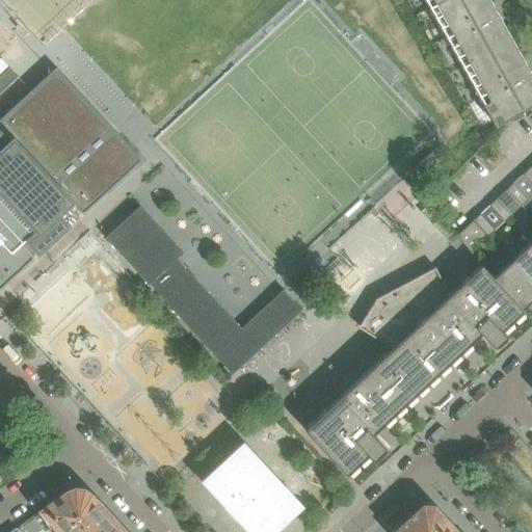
[(512,41),(489,0),(443,0),(429,7),(442,29),(433,34),(437,43),(446,37),(462,68),(512,41)]
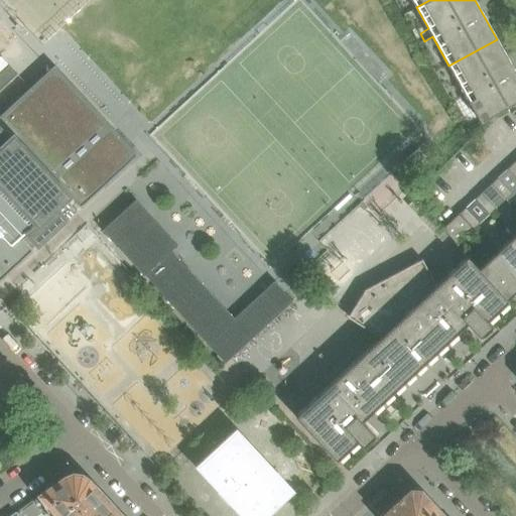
[(515,103),(515,74),(497,39),(448,66),(481,123),(515,103)]
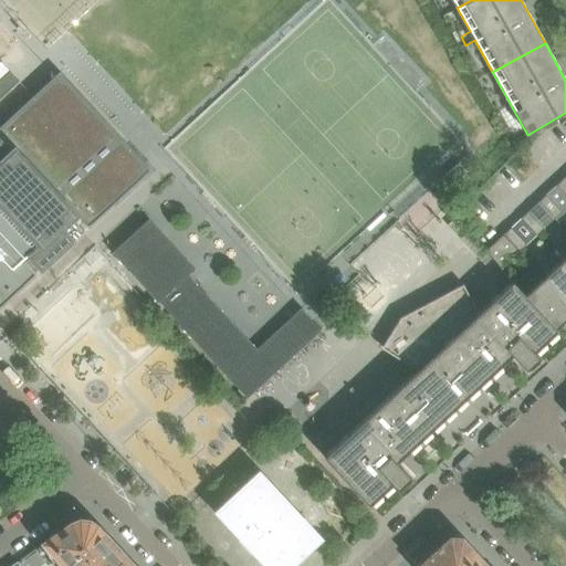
[(0,308),(37,274),(35,273),(40,269),(42,271),(45,268),(73,242),(73,241),(62,229),(73,219),(76,216),(87,228),(150,170),(60,72),(0,126),(0,308)]
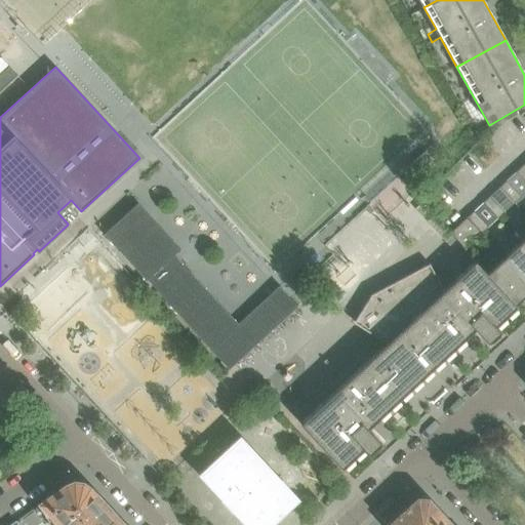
[(0,91),(17,76),(9,67),(6,70),(0,75),(0,91)]
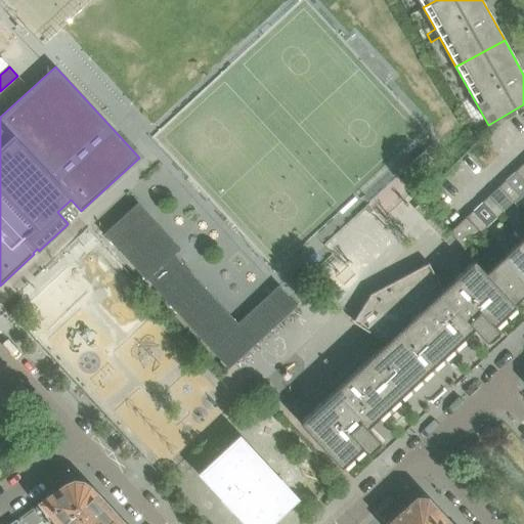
[(424,151),(406,168),(406,169),(415,177),(432,161),(426,154),(424,151)]
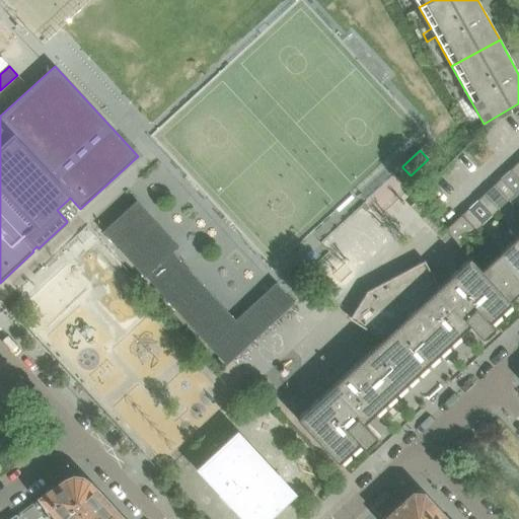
[(518,161),(509,171),(518,181),(518,161)]
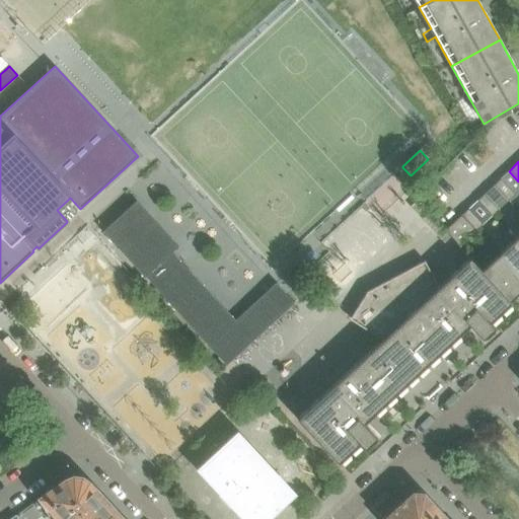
[(514,196),(501,179),(494,186),(508,202),(514,196)]
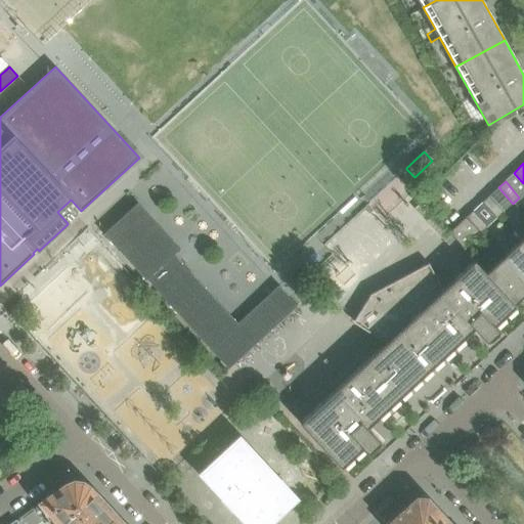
[(504,212),(489,197),(482,203),(496,218),(504,212)]
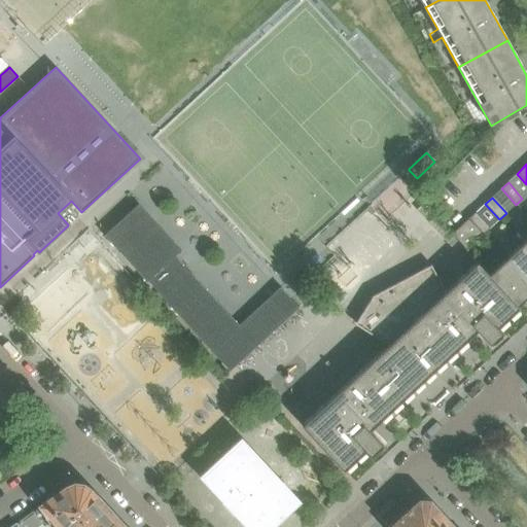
[(239,326),(191,274),(190,274),(174,256),(181,250),(139,205),(105,236),(147,282),(147,281),(164,299),(164,300),(230,372),(299,308),(280,287),(239,326)]
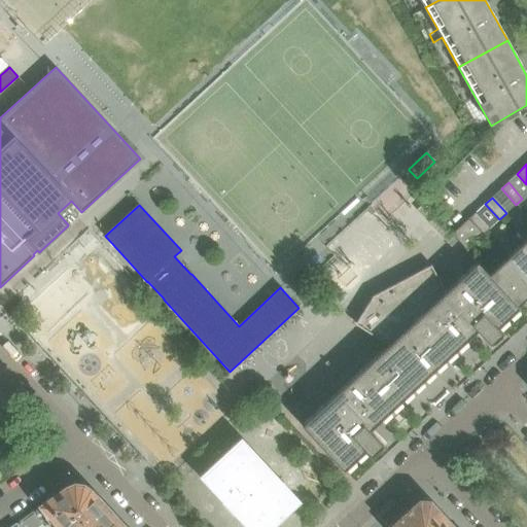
[(434,218),(423,205),(417,211),(428,223),(434,218)]
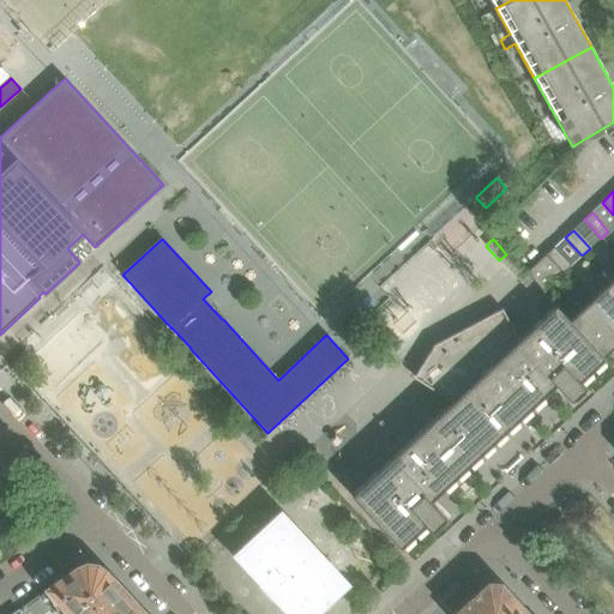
[(571,265),(554,247),(546,254),(563,274),(571,265)]
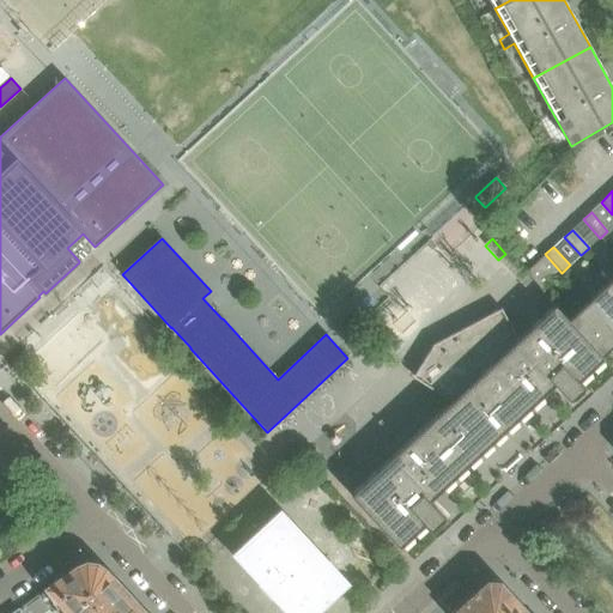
[(542,291),(562,273),(545,254),(525,273),(542,291)]
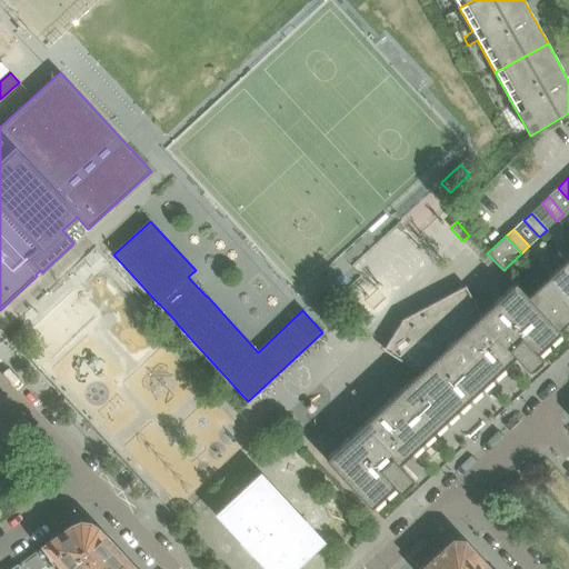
[(568,268),(563,263),(547,280),(568,303),(568,268)]
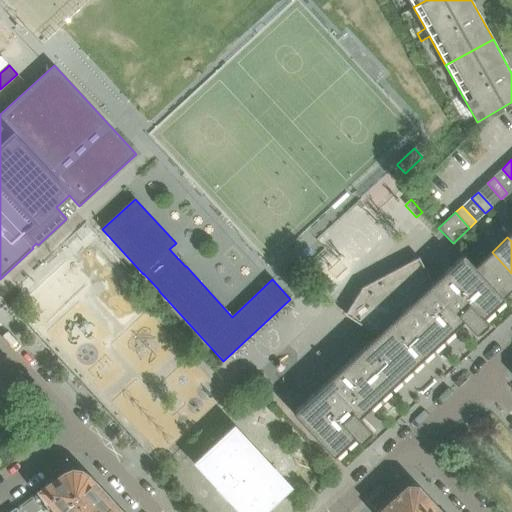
[(511,290),(511,273),(492,252),(475,267),(504,298),(511,290)]
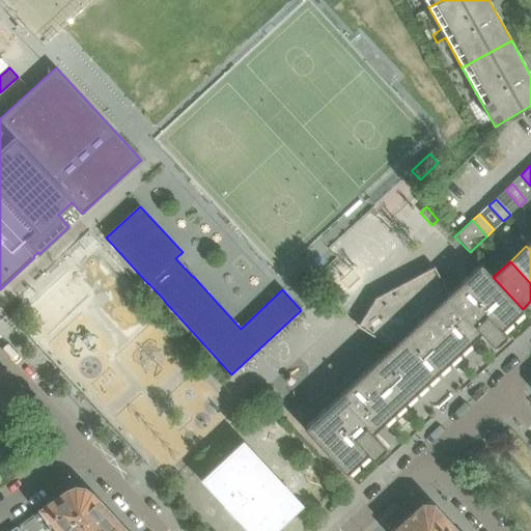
[(372,434),(447,365),(481,333),(495,348),(508,336),(503,330),(524,310),(523,309),(493,277),(481,264),(451,294),(449,296),(435,268),(375,299),(358,327),(391,348),(304,429),(322,448),(346,475),(368,455),(373,462),(387,449),(372,434)]
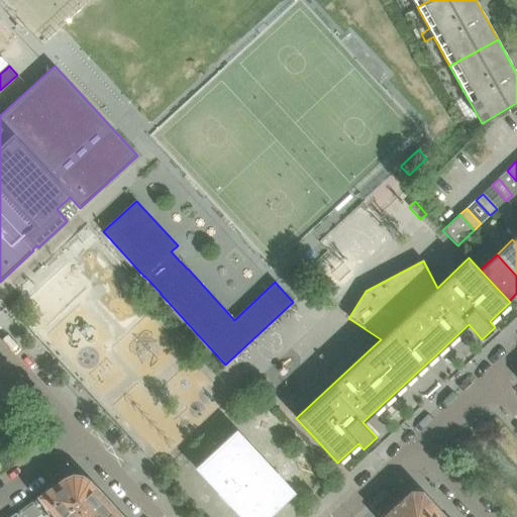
[(149,305),(156,299),(150,294),(144,300),(149,305)]
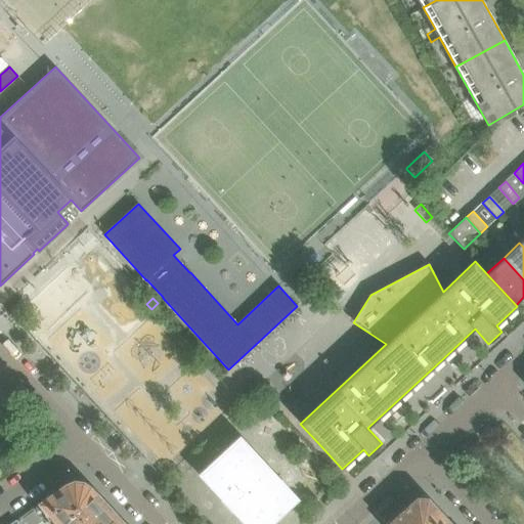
[(297,498),(282,484),(275,476),(272,472),(271,473),(264,465),(265,464),(261,461),(254,453),(254,452),(241,437),(230,446),(230,447),(225,452),(224,452),(223,453),(218,459),(217,459),(216,460),(217,461),(211,466),(211,465),(201,474),(204,478),(205,477),(212,485),(211,486),(215,489),(215,488),(222,496),(222,497),(234,511),(236,513),(236,512),(244,520),(247,523),(248,523),(267,523),(271,521),(272,522),(281,513),(281,512),(290,505),(290,506),(297,498)]
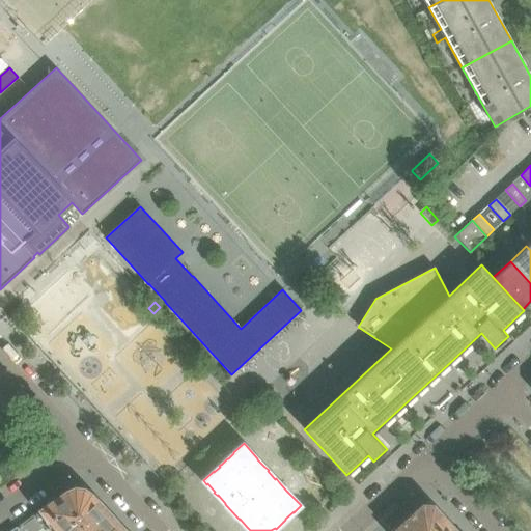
[(67,491),(33,515),(44,530),(45,530),(52,526),(56,530),(106,530),(116,521),(98,501),(91,494),(84,488),(76,488),(67,491)]
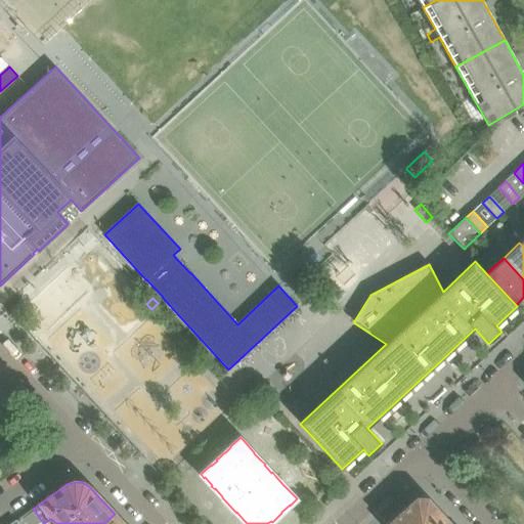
[(431,523),(442,514),(432,504),(431,504),(427,499),(418,498),(412,504),(411,503),(388,523),(431,523)]
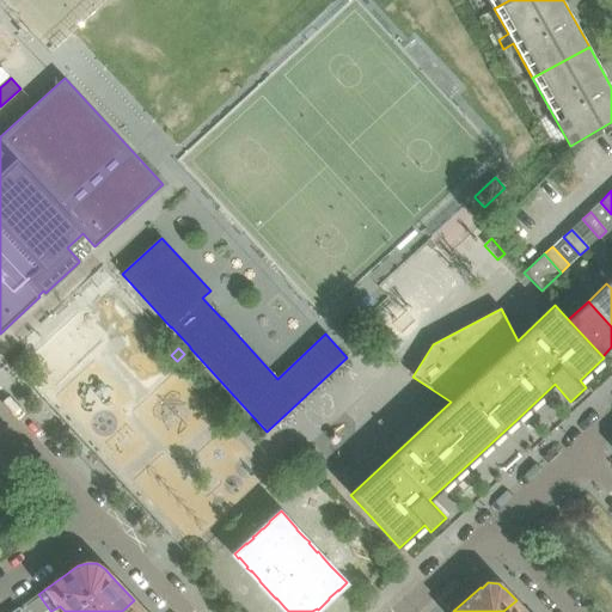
[(122,611),(145,611),(134,600),(122,611)]
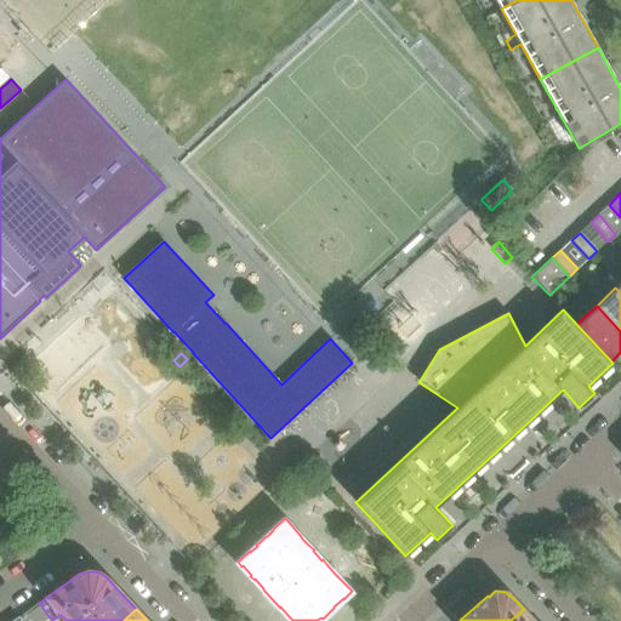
[(535,620),(524,609),(511,620),(535,620)]
